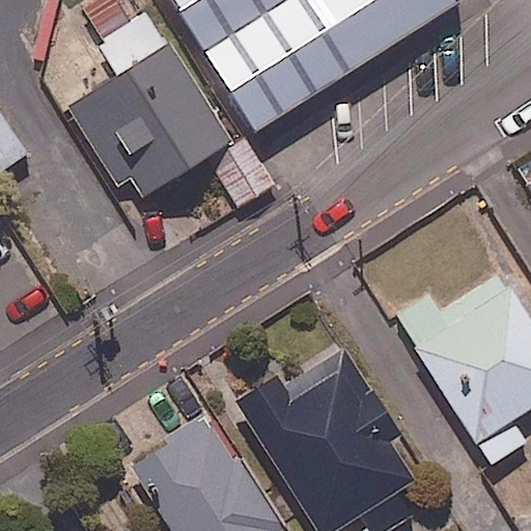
[(114,76),(65,106),(117,189),(129,182),(140,200),(230,144),(168,45),(164,47),(143,14),(130,22),(115,0),(89,0),(79,6),(102,42),(94,46),(114,76)]
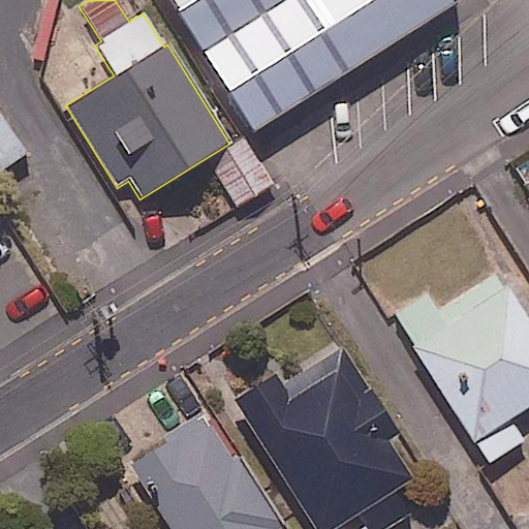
[(168,0),(203,53),(286,0),(168,0)]
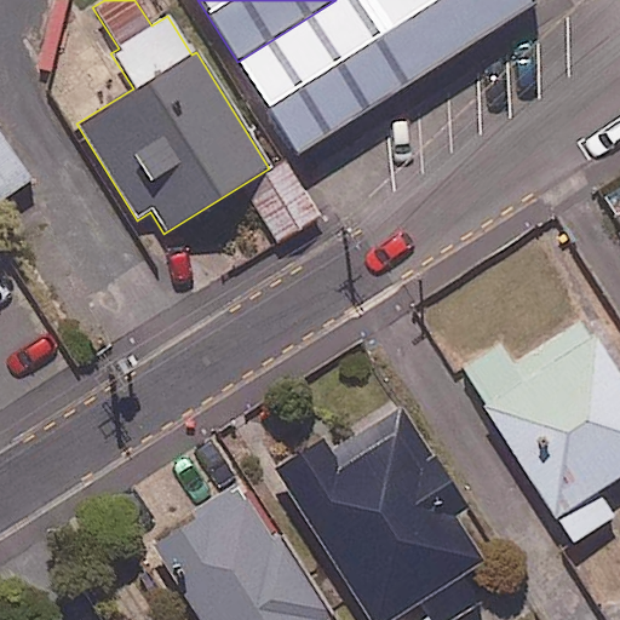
[(336,0),(237,62),(297,156),(532,1),(530,0),(336,0)]
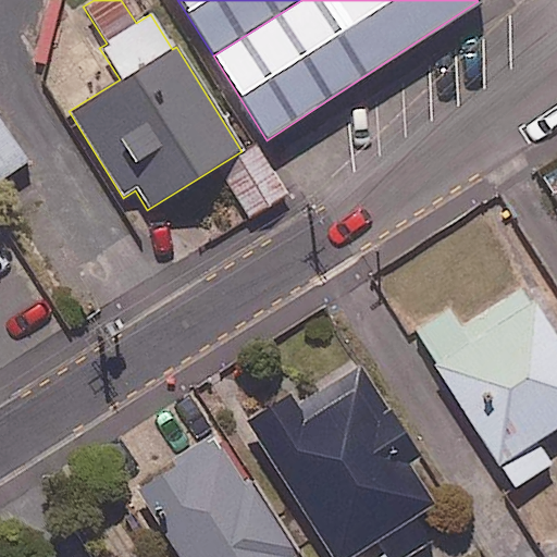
[(0,183),(31,163),(0,118),(0,183)]
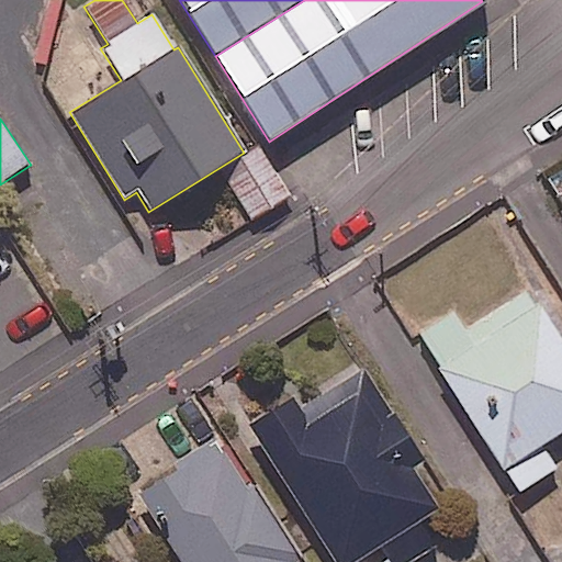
[(262,152),(259,147),(221,171),(251,220),(290,195),(262,152)]
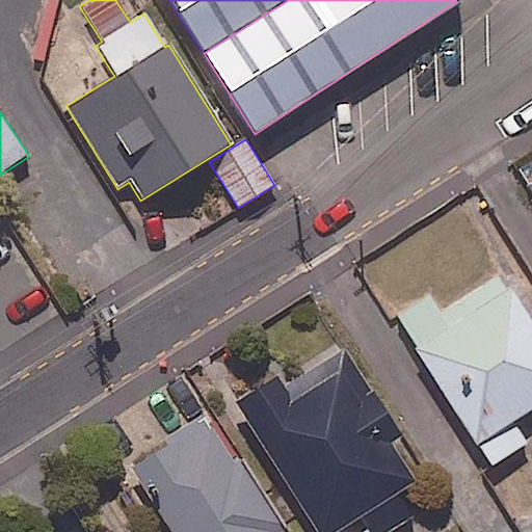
[(531,401),(531,320),(501,270),(437,310),(426,292),(396,312),(489,462),(525,440),(509,416),(531,401)]
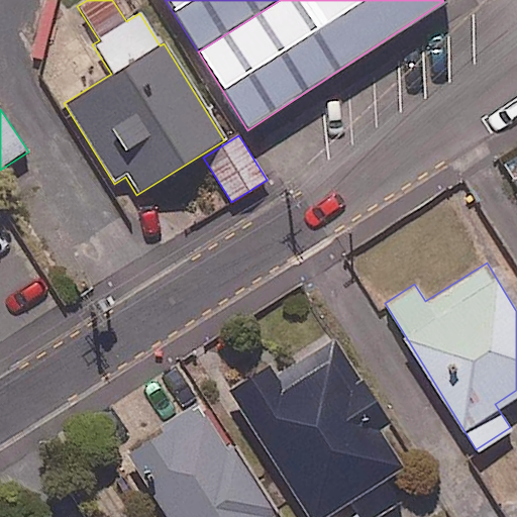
[(388,417),(330,332),(229,402),(308,516),(315,516),(348,495),(363,516),(367,516),(398,496),(382,474),(402,459),(378,424),(388,417)]
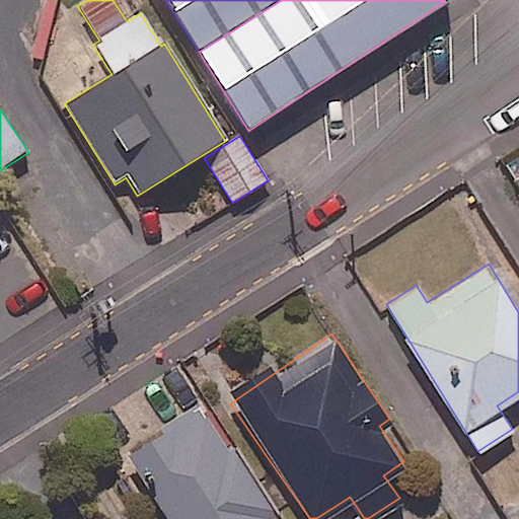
[(284,518),(201,401),(122,457),(165,518),(284,518)]
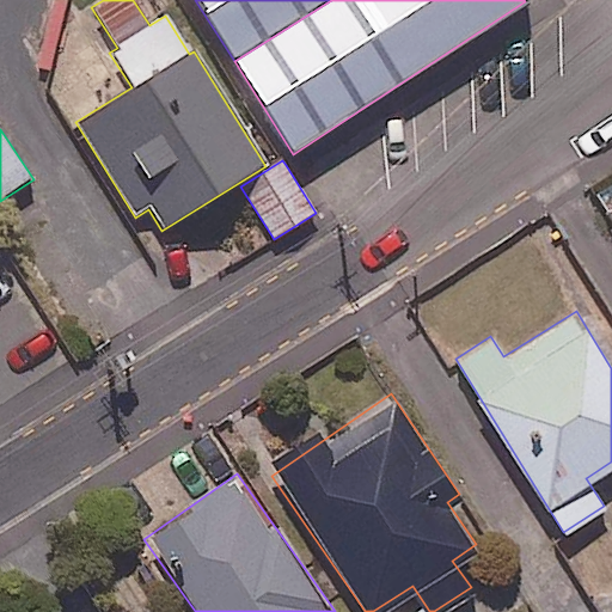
All buildings are outlined.
